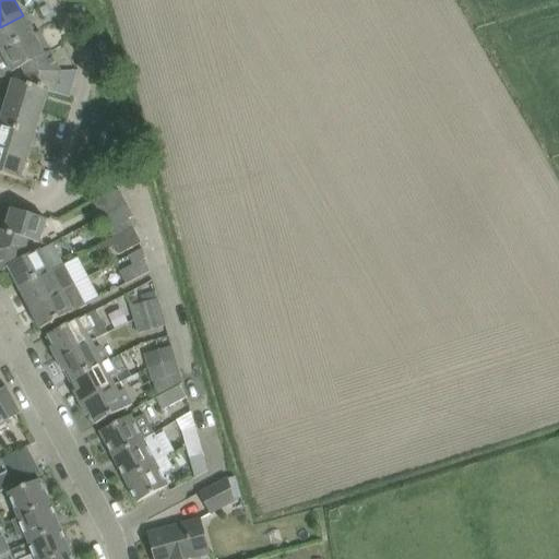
[(23,15),(0,27),(0,49),(1,52),(34,35),(23,15)]
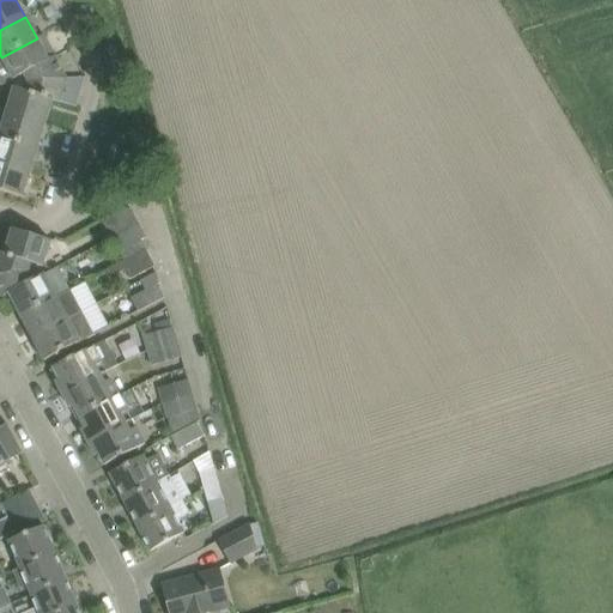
[(37,38),(1,58),(13,82),(24,76),(28,73),(28,72),(49,61),(37,38)]
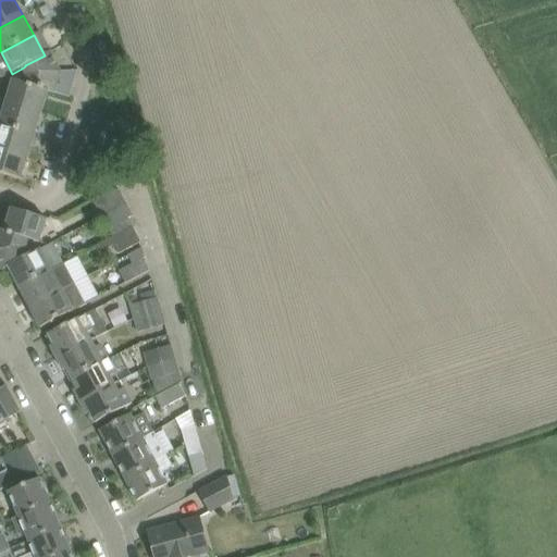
[(61,73),(50,52),(45,56),(25,65),(25,66),(22,69),(25,75),(23,83),(27,85),(27,86),(48,93),(53,94),(61,73)]
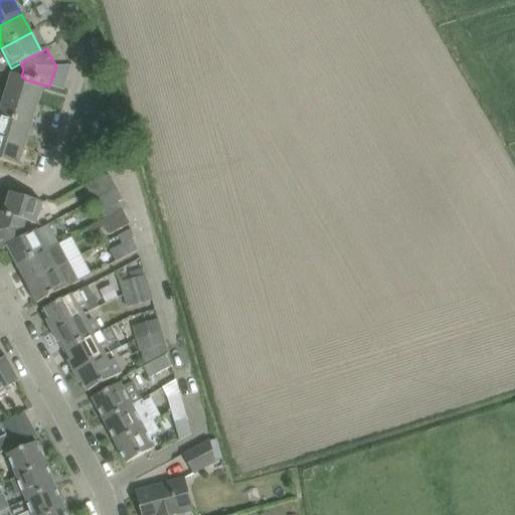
[(6,94),(6,96),(37,106),(44,86),(25,79),(25,78),(21,76),(12,74),(6,94)]
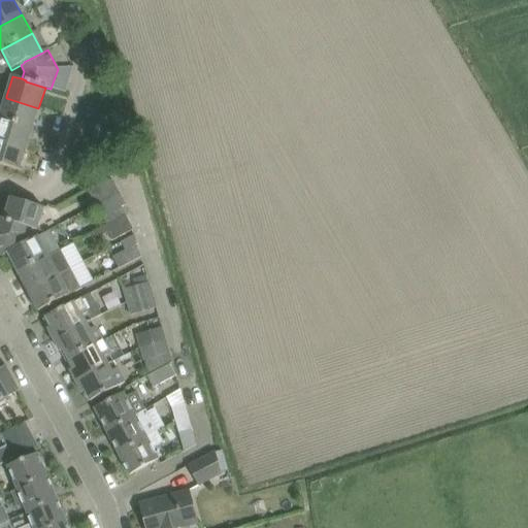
[(0,119),(32,129),(38,108),(6,98),(0,96),(0,119)]
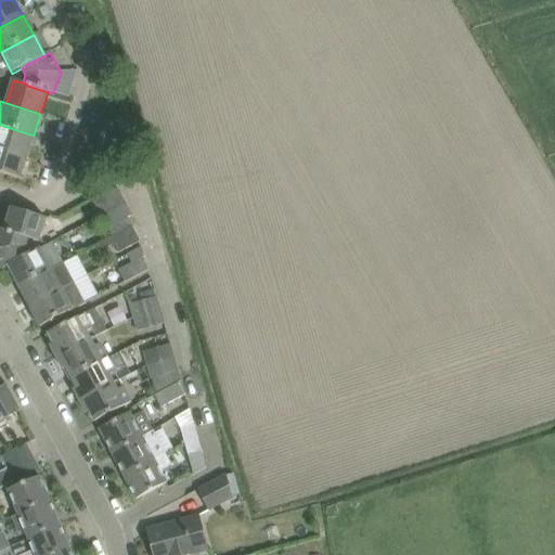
[(0,149),(27,157),(34,136),(0,125),(0,149)]
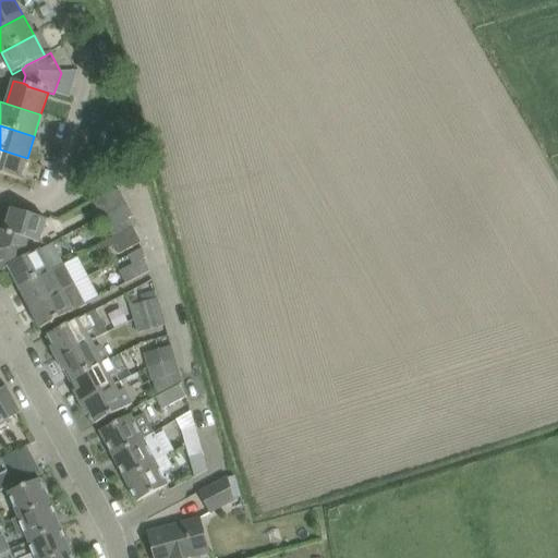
[(0,173),(21,181),(27,158),(0,149),(0,173)]
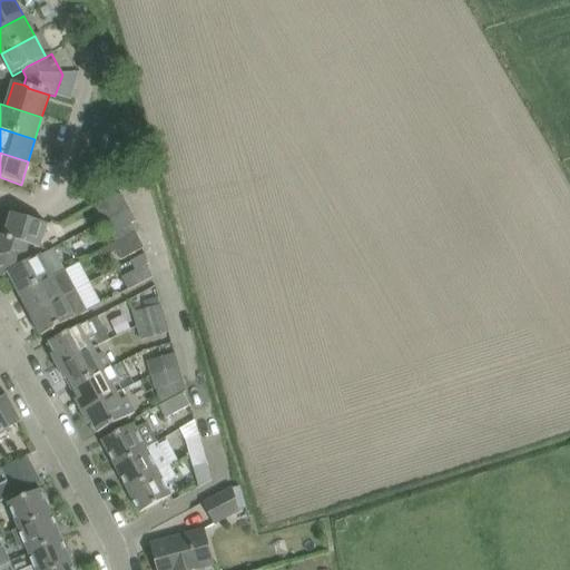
[(98,210),(105,223),(129,209),(123,197),(98,210)]
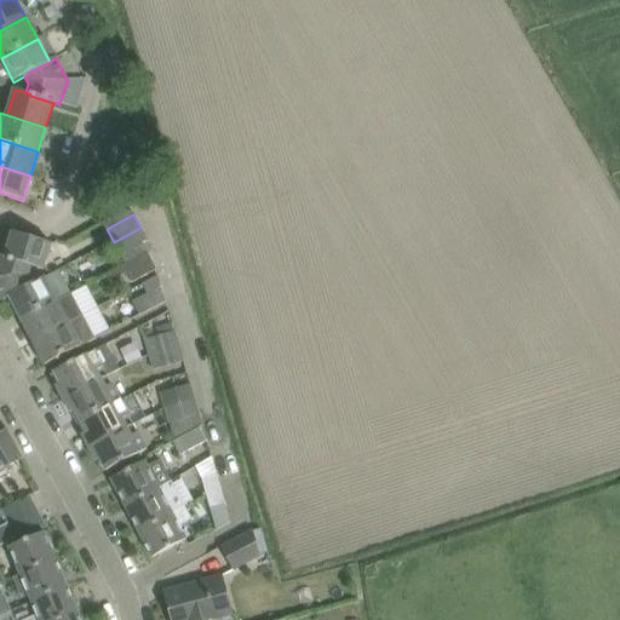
[(141,228),(114,242),(125,264),(147,253),(143,245),(148,242),(141,228)]
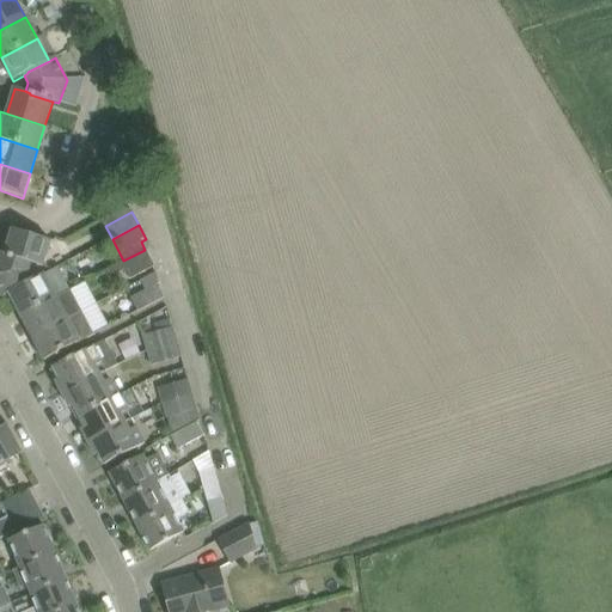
[(13,230),(5,255),(28,262),(43,267),(44,264),(50,242),(13,230)]
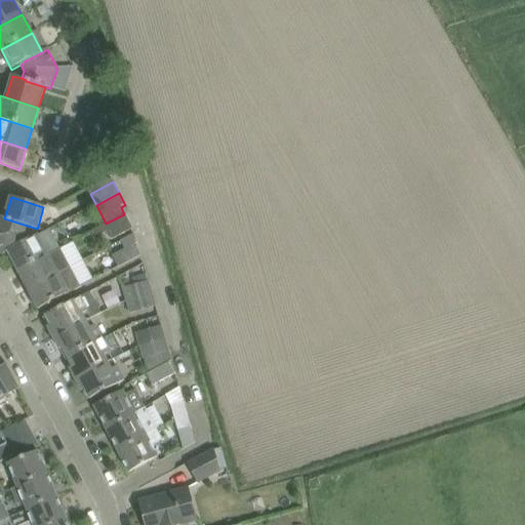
[(132,229),(125,214),(91,232),(95,238),(108,232),(112,240),(132,229)]
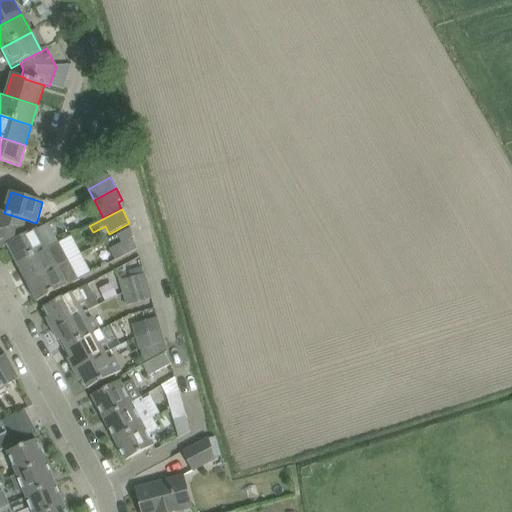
[(23,219),(4,213),(0,211),(0,244),(2,249),(8,246),(25,237),(25,236),(23,219)]
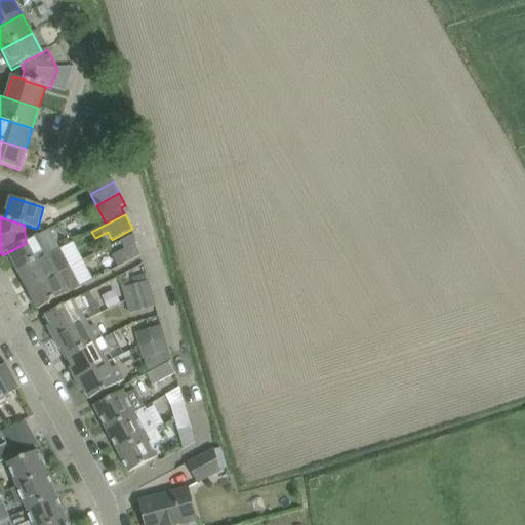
[(26,243),(8,252),(18,272),(61,249),(50,229),(26,242),(26,243)]
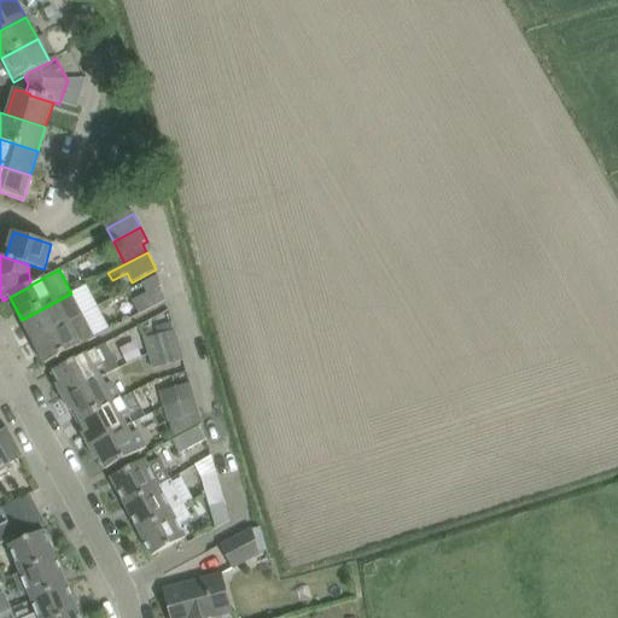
[(132,302),(138,313),(139,315),(165,302),(158,287),(161,286),(157,277),(141,284),(146,295),(132,302)]
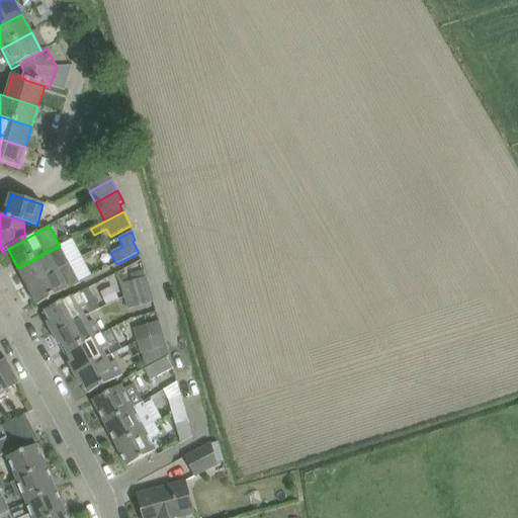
[(61,245),(79,279),(90,273),(72,239),(61,245)]
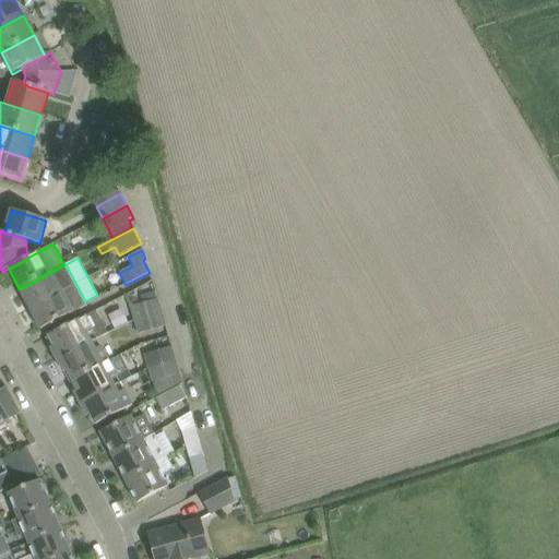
[(64,265),(20,289),(30,310),(75,286),(64,265)]
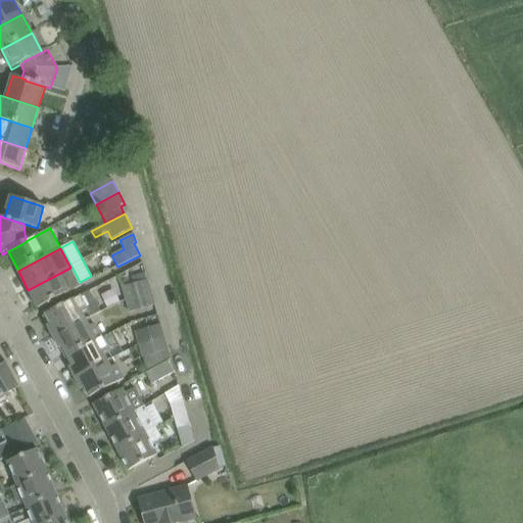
[(70,268),(28,290),(38,308),(81,286),(70,268)]
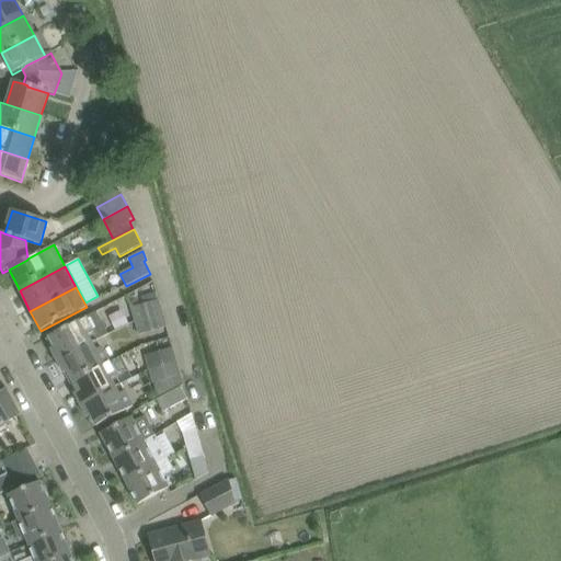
[(158,300),(130,308),(135,321),(162,313),(158,300)]
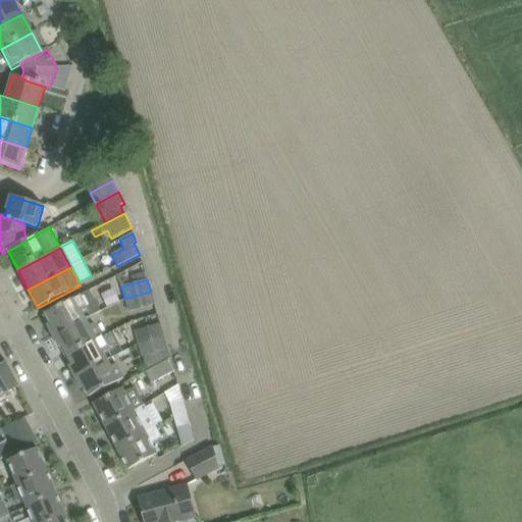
[(151,292),(125,299),(129,312),(155,305),(151,292)]
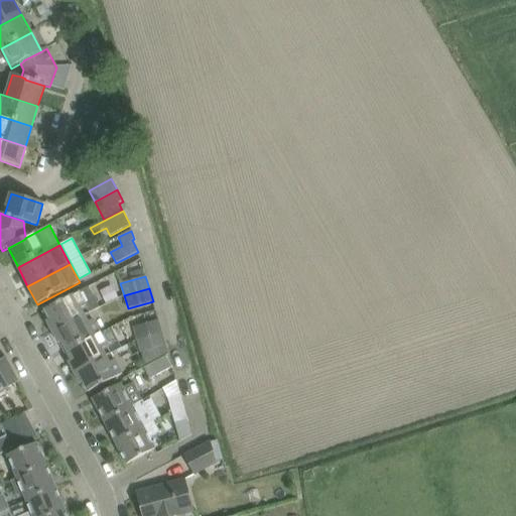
[(79,292),(45,310),(50,320),(46,321),(52,333),(90,313),(89,312),(100,307),(95,298),(85,303),(79,292)]
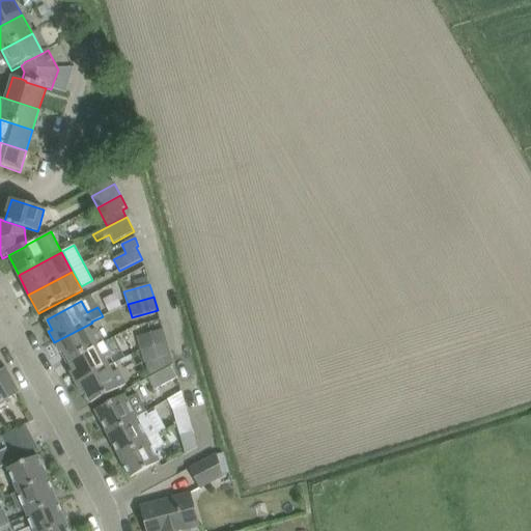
[(92,323),(54,342),(60,354),(63,353),(68,362),(103,343),(92,323)]
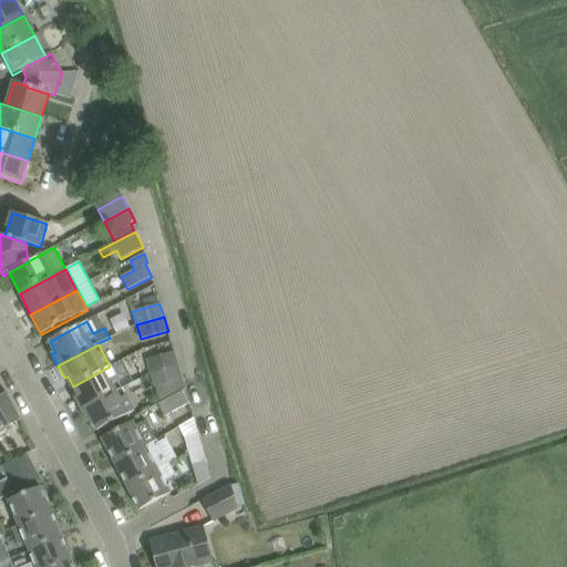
[(174,352),(146,360),(151,374),(178,366),(174,352)]
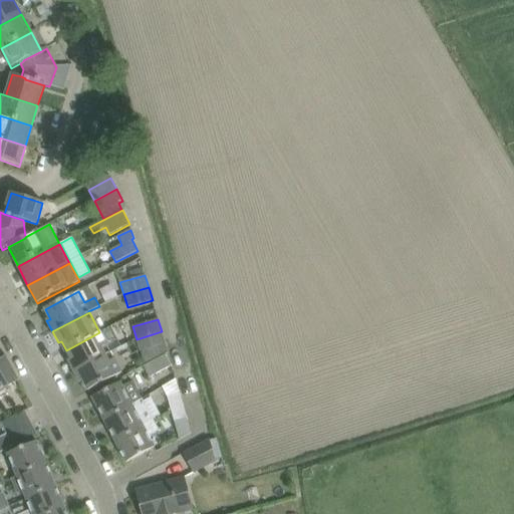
[(162,331),(137,339),(140,350),(153,346),(157,359),(166,355),(168,354),(162,331)]
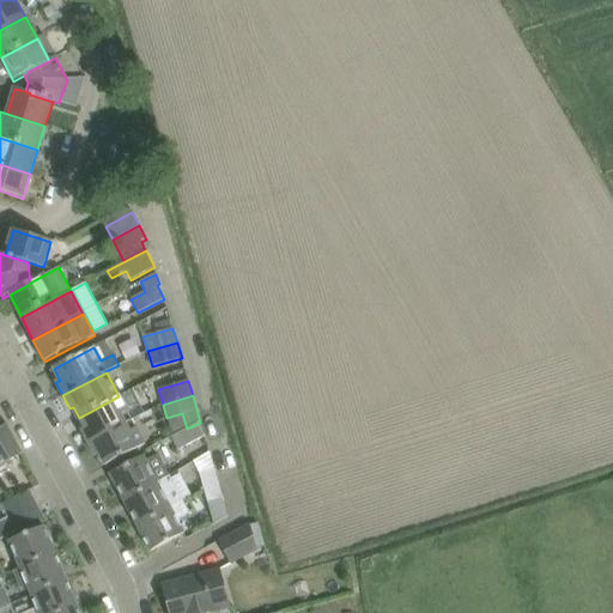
[(119,396),(79,418),(85,429),(82,430),(89,443),(132,420),(119,396)]
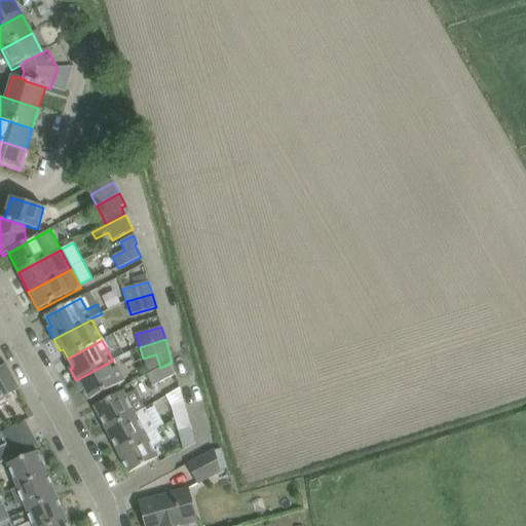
[(113,361),(76,380),(82,392),(85,390),(90,401),(108,390),(124,382),(113,361)]
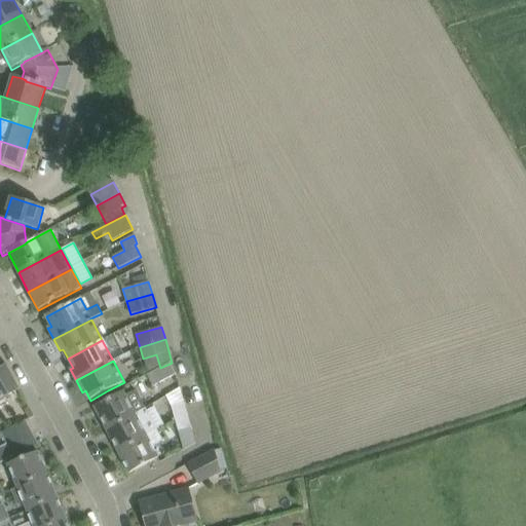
[(170,364),(160,368),(147,375),(153,387),(176,375),(170,364)]
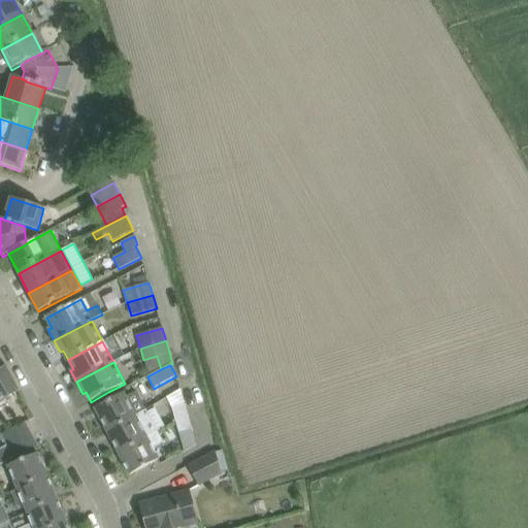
[(0,402),(9,398),(8,397),(20,391),(6,366),(0,368),(0,402)]
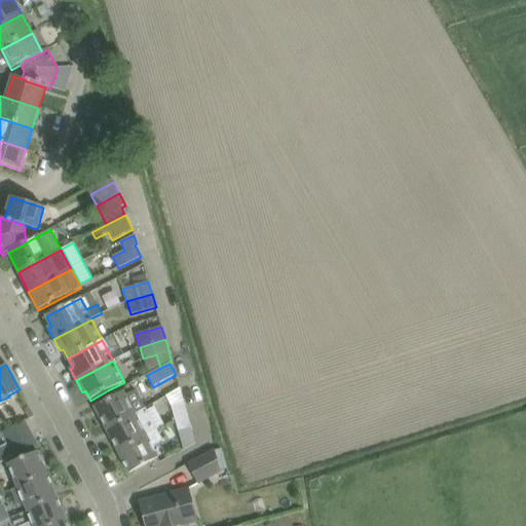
[(123,392),(95,408),(106,429),(146,409),(137,390),(125,397),(123,392)]
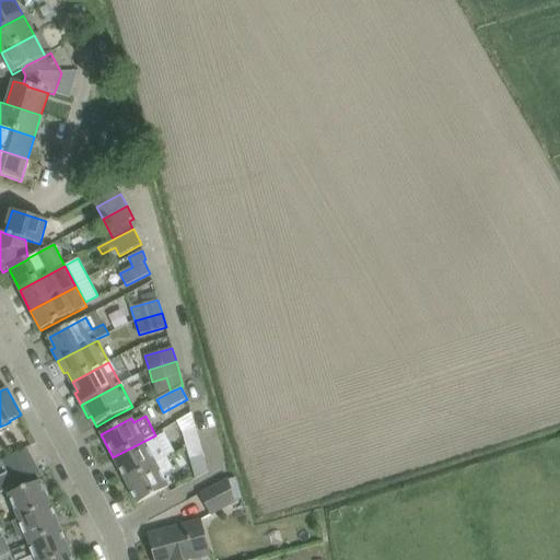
[(196,429),(183,433),(186,446),(200,443),(196,429)]
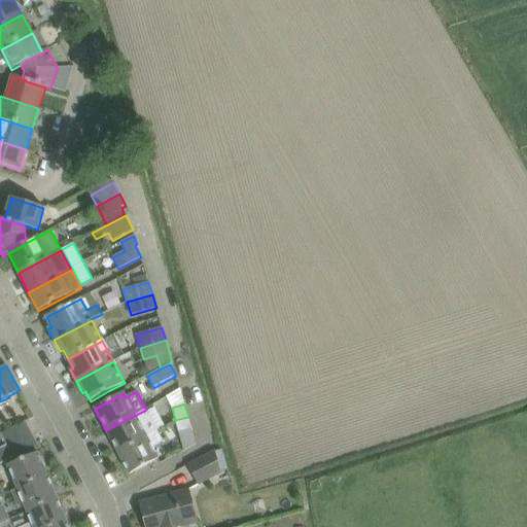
[(157,431),(146,410),(106,430),(117,453),(157,431)]
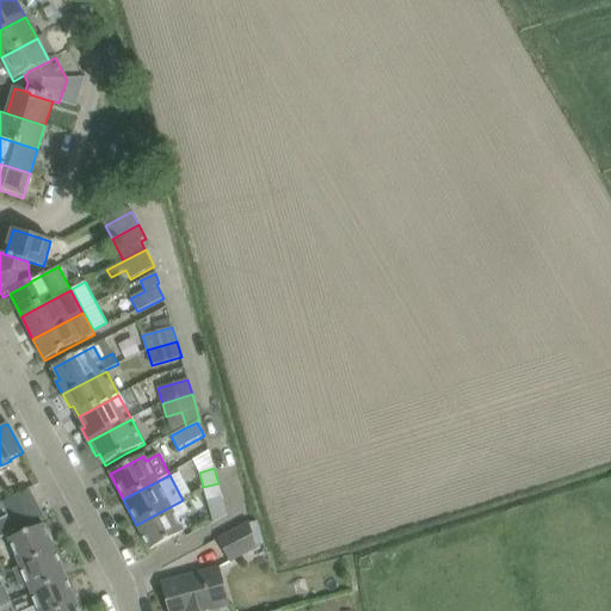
[(207,500),(222,497),(218,483),(203,487),(207,500)]
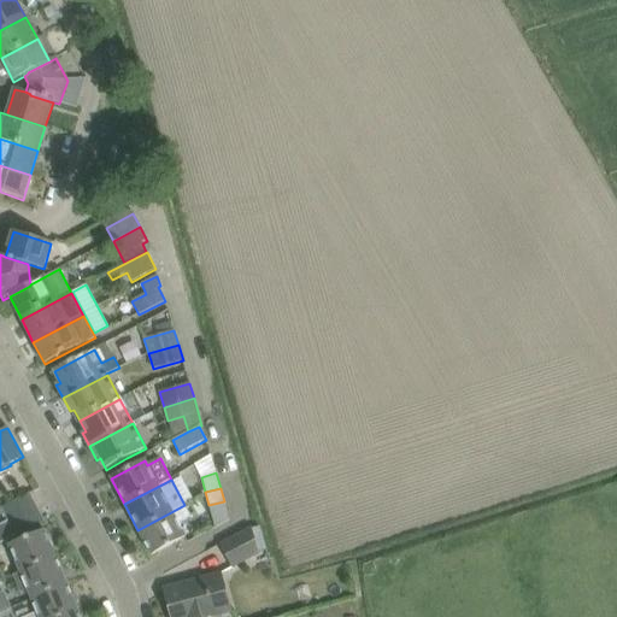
[(29,494),(7,505),(1,509),(9,521),(36,507),(29,494)]
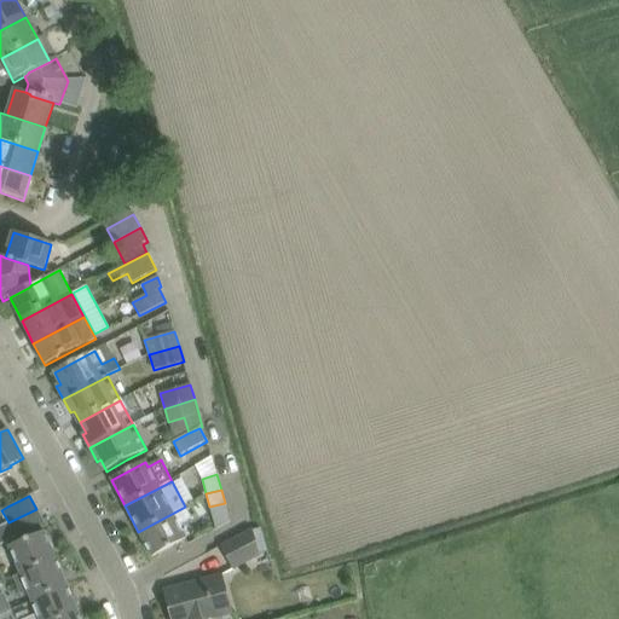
[(185,507),(138,532),(152,557),(174,547),(186,539),(179,525),(191,519),(185,507)]
